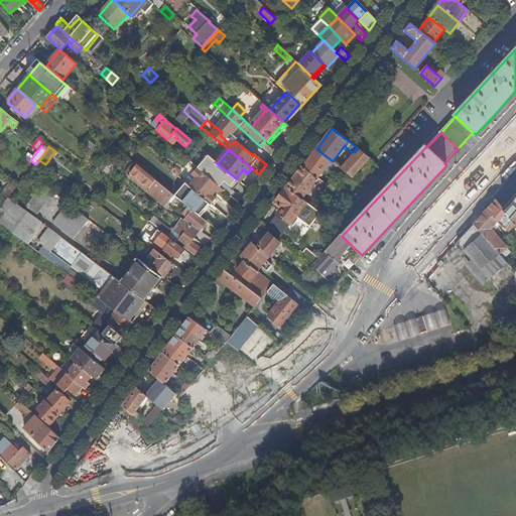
[(333,161),(316,149),(313,152),(314,152),(303,166),(318,178),(330,164),(332,165),(332,167),(336,171),(339,167),(333,161)]
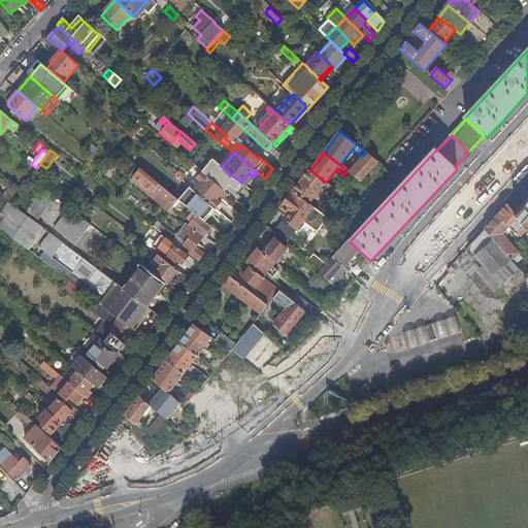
[(378,161),(368,153),(351,173),(360,182),(378,161)]
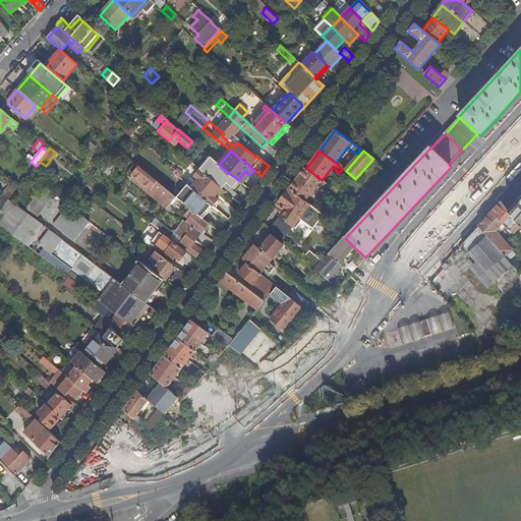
[(239,182),(238,180),(219,165),(208,155),(196,167),(199,169),(222,188),(224,190),(236,201),(240,197),(234,192),(232,190),(239,182)]
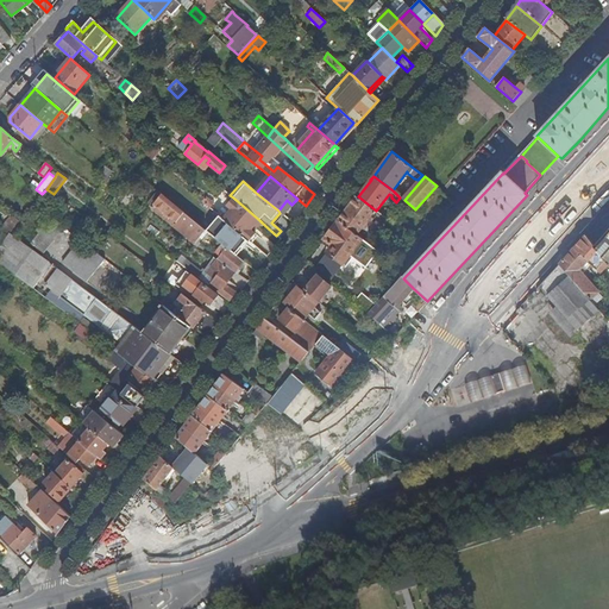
[(202,227),(163,195),(152,208),(195,243),(206,231),(202,227)]
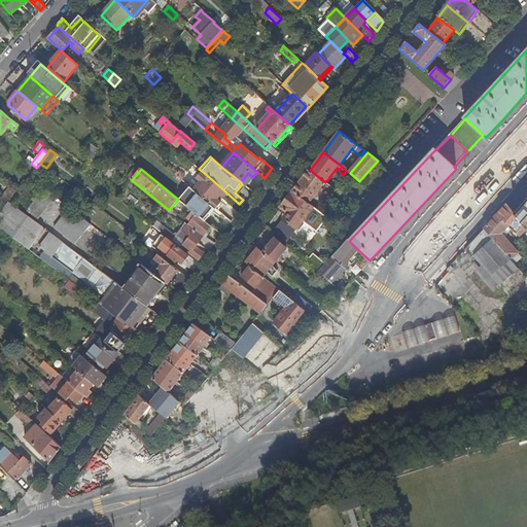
[(325,182),(310,170),(309,170),(302,180),(319,195),(323,189),(321,187),(325,182)]
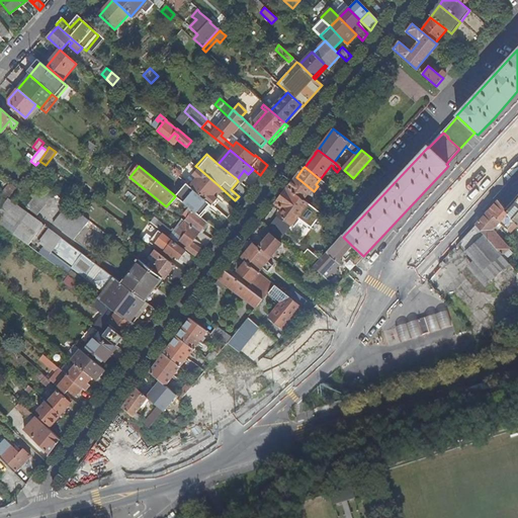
[(221,187),(198,168),(192,174),(196,178),(189,186),(212,205),(218,199),(216,197),(213,195),(221,187)]
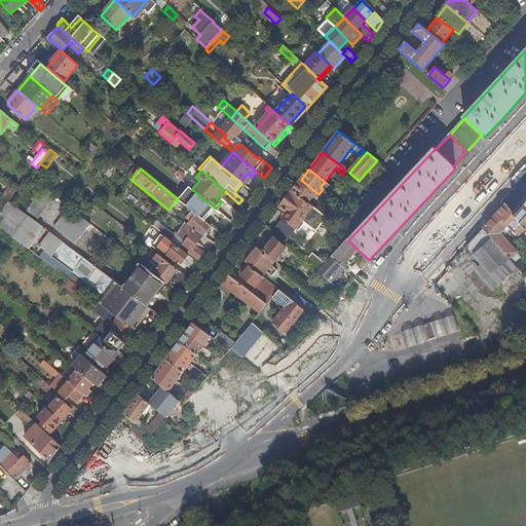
[(243,185),(252,177),(248,173),(240,182),(241,184),(243,185)]
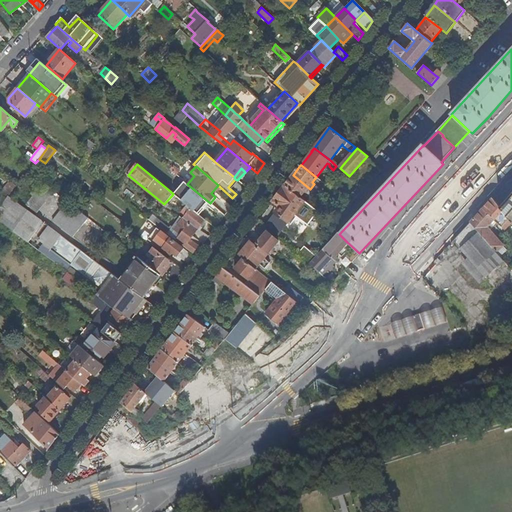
[(310,189),(293,175),(285,186),(300,198),(304,192),(307,194),(310,189)]
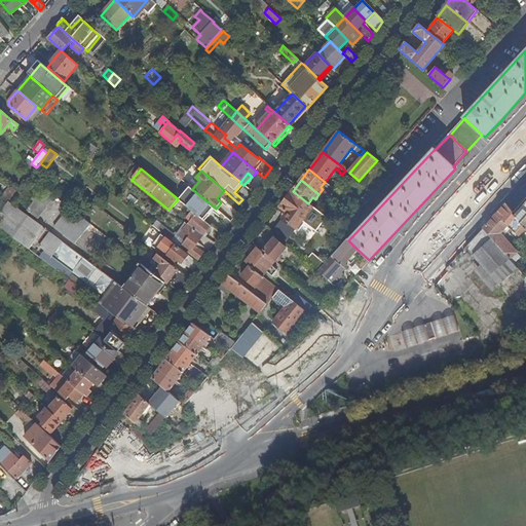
[(236,194),(245,186),(243,185),(241,184),(234,192),(236,194)]
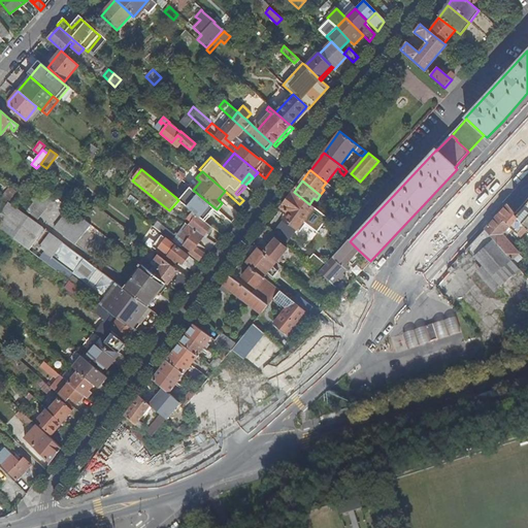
[(527,185),(509,206),(519,218),(523,223),(527,228),(527,185)]
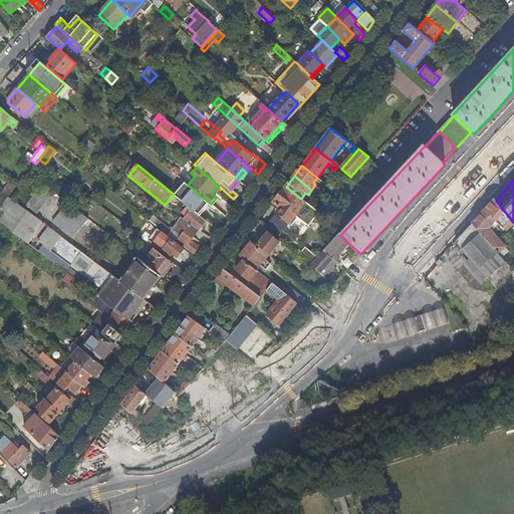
[(53,192),(42,184),(25,207),(35,215),(53,192)]
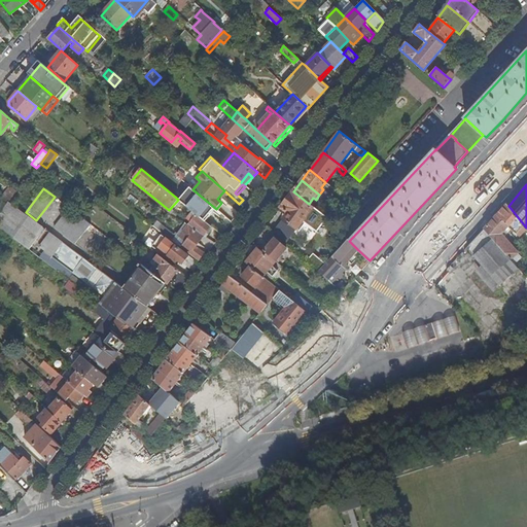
[(206,222),(216,209),(192,189),(190,188),(180,202),(192,211),(206,222)]
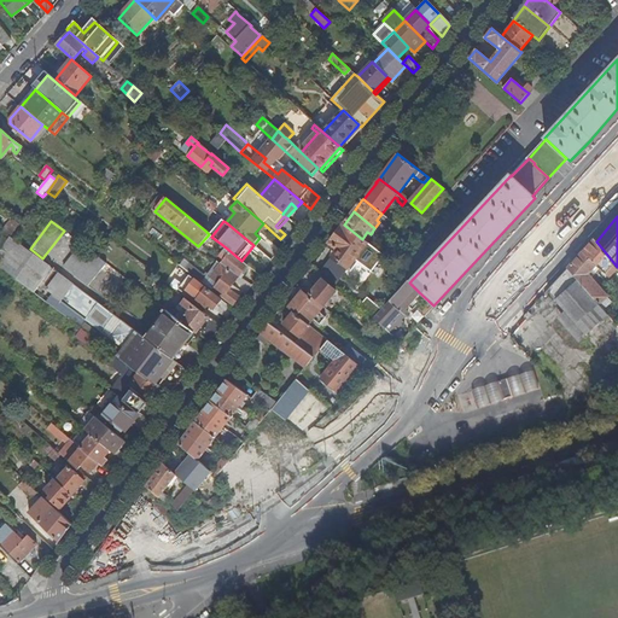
[(1,235),(7,242),(10,238),(18,227),(12,222),(1,235)]
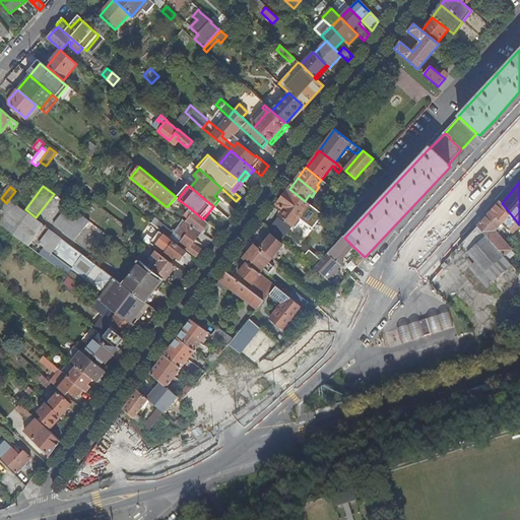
[(223,190),(221,188),(214,196),(216,198),(223,190)]
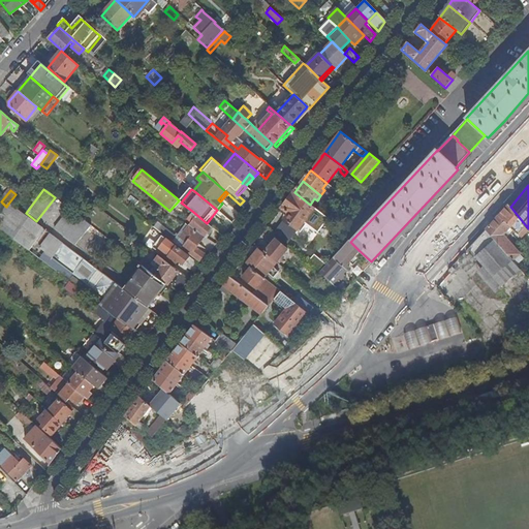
[(310,205),(294,192),(282,208),(289,214),(285,219),(298,229),(309,215),(314,208),(310,205)]
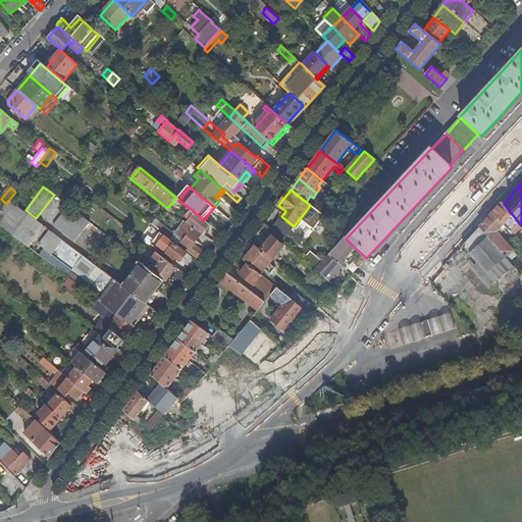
[(322,191),(319,195),(325,200),(328,196),(322,191)]
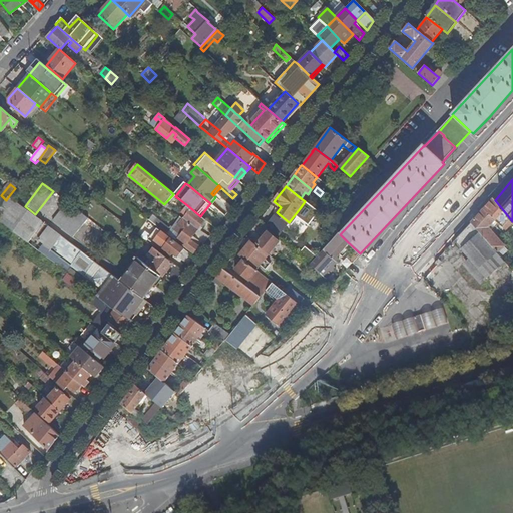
[(320,196),(314,191),(310,196),(316,201),(320,196)]
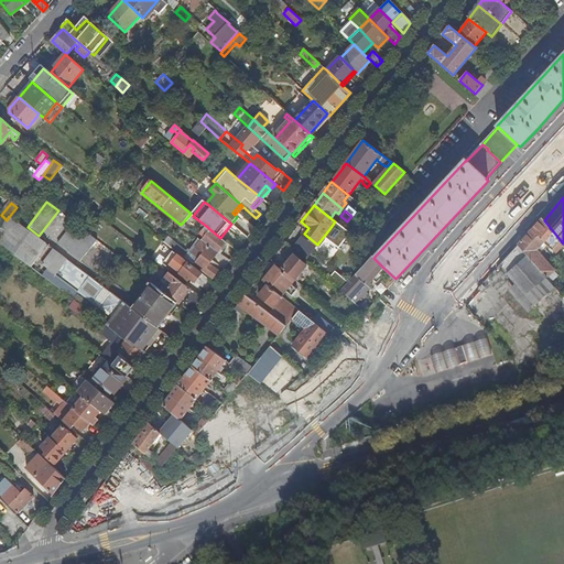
[(2,226),(38,252),(44,243),(9,217),(7,220),(2,226)]
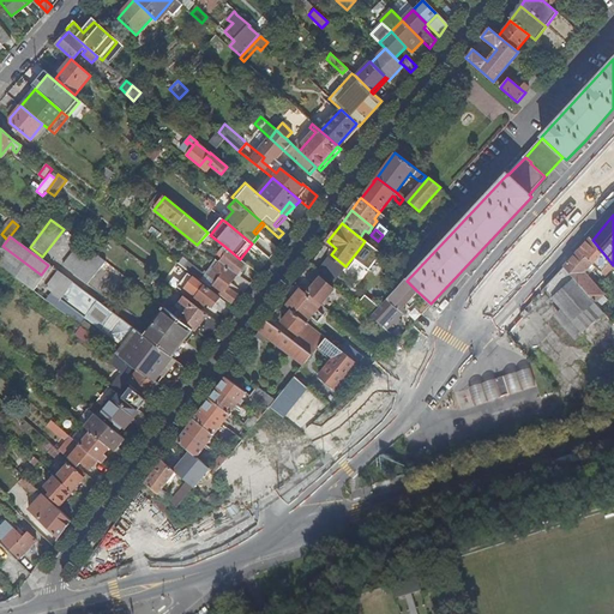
[(593,240),(591,239),(572,259),(565,268),(590,296),(595,292),(582,276),(594,263),(603,253),(593,240)]
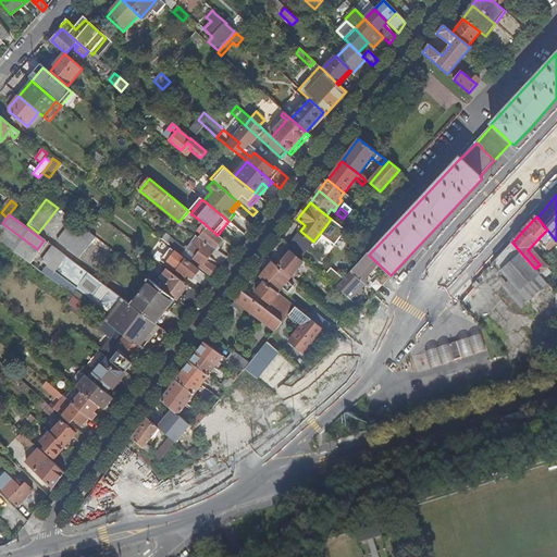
[(332,218),(331,219),(325,226),(334,234),(338,233),(343,226),(332,218)]
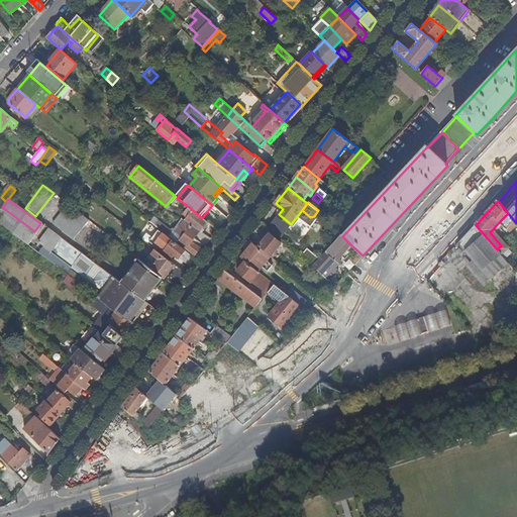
[(74,240),(89,220),(68,204),(53,224),(74,240)]
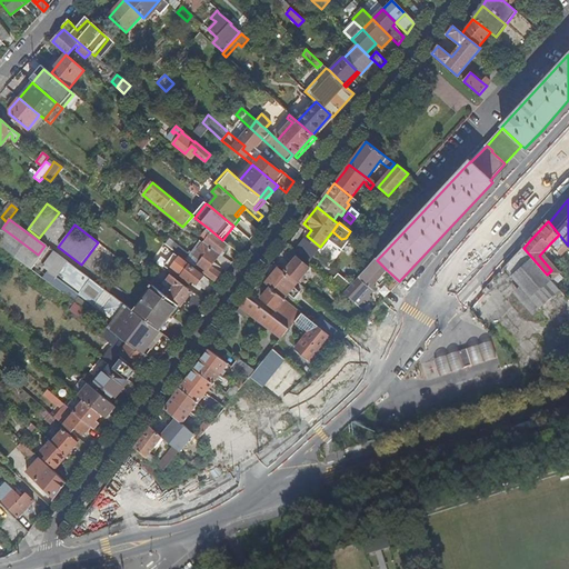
[(0,246),(28,268),(38,255),(2,228),(0,230),(0,246)]
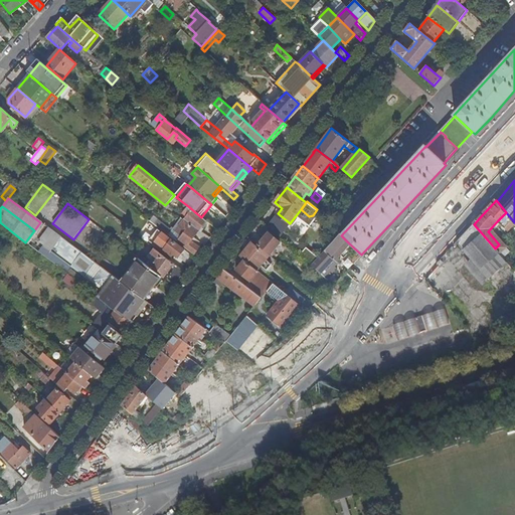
[(201,217),(188,206),(182,214),(186,217),(183,222),(179,227),(178,225),(173,231),(171,235),(186,247),(185,248),(194,254),(200,246),(192,240),(194,237),(200,230),(206,221),(201,217)]
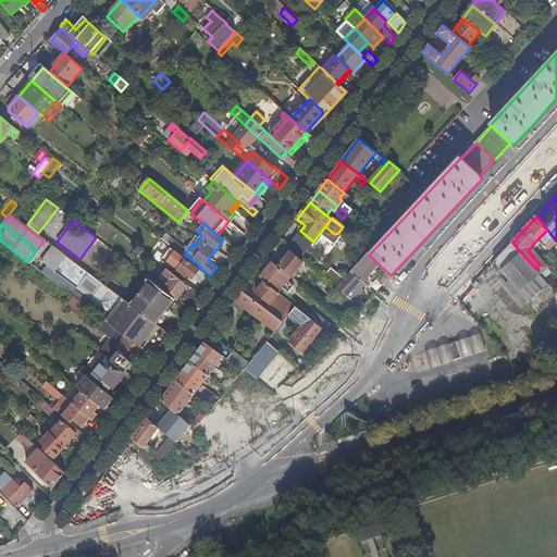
[(547,230),(539,238),(544,244),(552,235),(547,230)]
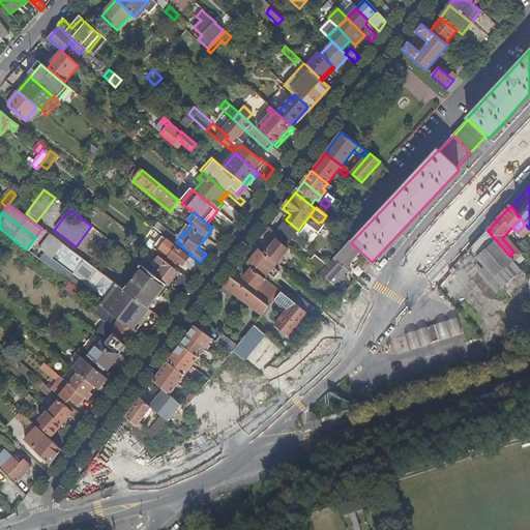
[(162,226),(157,231),(174,243),(176,242),(178,238),(162,226)]
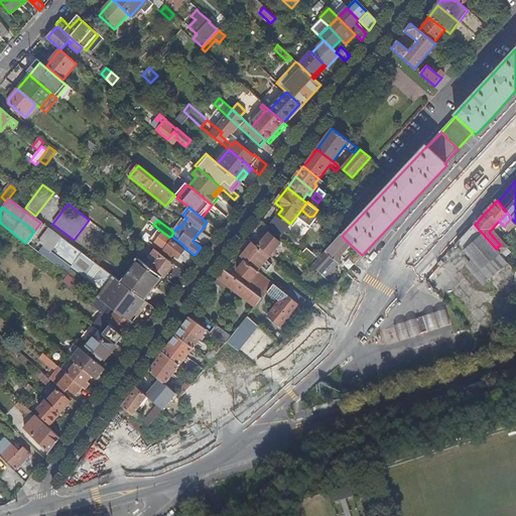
[(460,241),(458,243),(472,259),(490,280),(509,264),(496,249),(475,225),(460,241)]
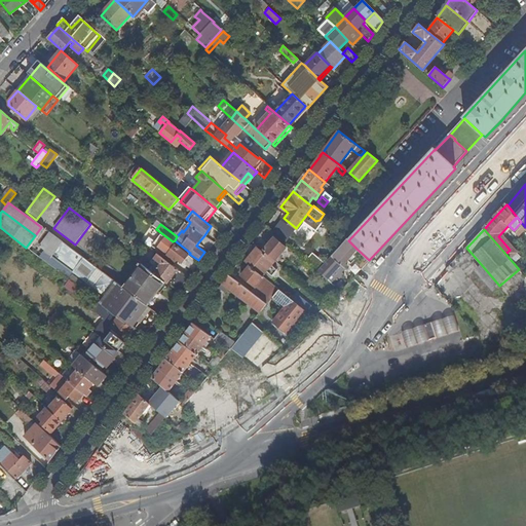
[(50,233),(44,241),(58,252),(64,243),(50,233)]
